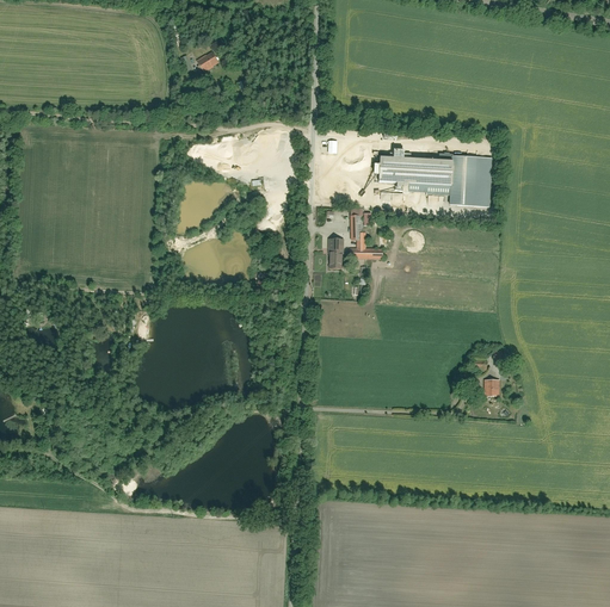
[(210,50),(196,59),(203,70),(217,62),(210,50)]
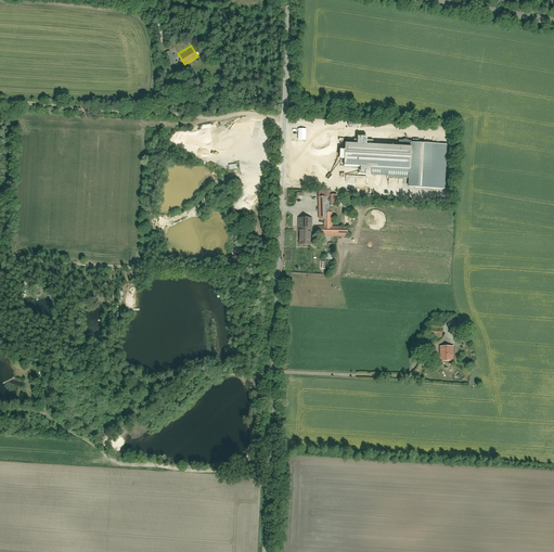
[(297,127),(297,139),(306,139),(306,126),(297,127)]
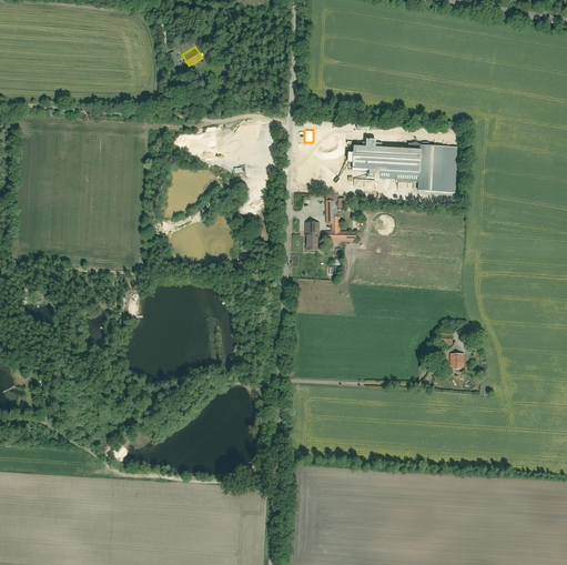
[(366,138),(366,145),(353,145),(352,167),(380,168),(380,179),(416,180),(416,189),(455,191),(457,145),(418,143),(418,149),(376,147),(376,139),(366,138)]
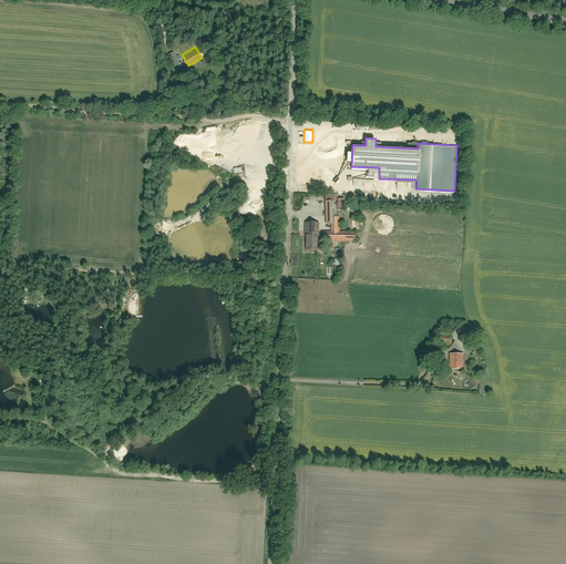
[(330,222),(330,228),(326,228),(326,239),(354,241),(354,229),(339,229),(339,215),(333,215),(335,200),(323,198),(323,222),(330,222)]
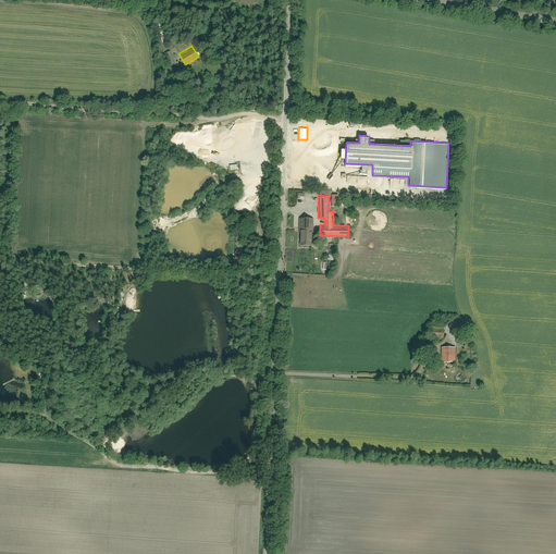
[(298,218),(298,244),(311,244),(311,217),(298,218)]
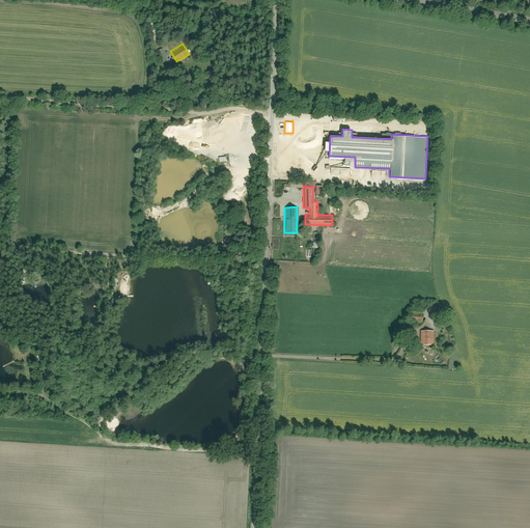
[(427,305),(435,315),(443,311),(436,300),(427,305)]
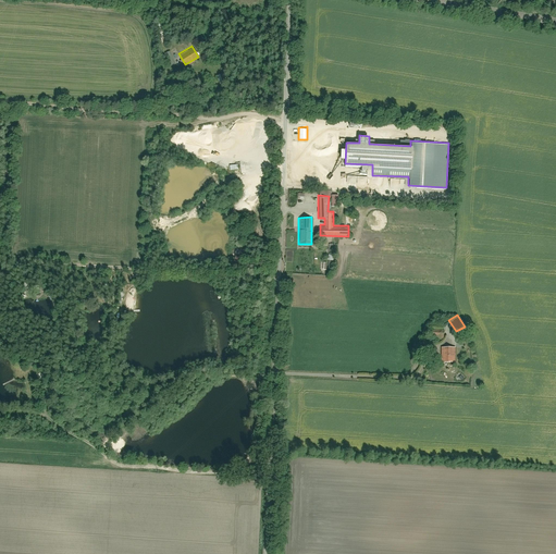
[(431,325),(431,334),(445,335),(445,327),(431,325)]
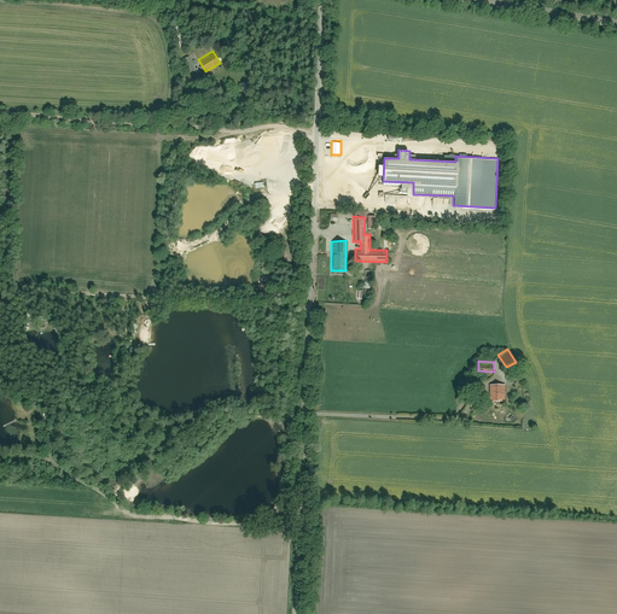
[(492,382),(490,401),(507,402),(508,384),(492,382)]
